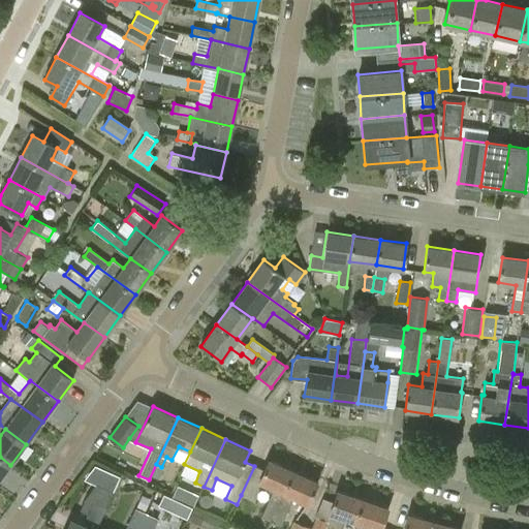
[(0,457),(0,479),(10,465),(0,457)]
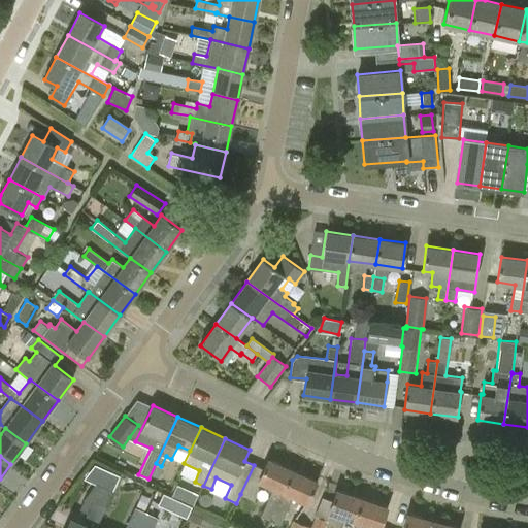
[(254,465),(240,494),(252,499),(260,481),(272,487),(260,516),(269,521),(293,469),(269,458),(264,469),(254,465)]
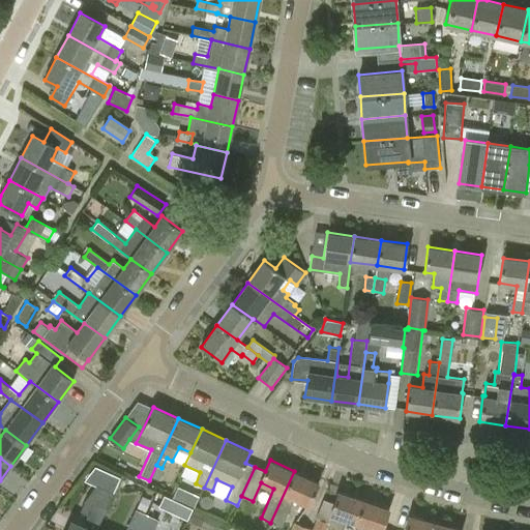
[(294,471),(270,523),(282,527),(294,498),(307,504),(318,482),(294,471)]
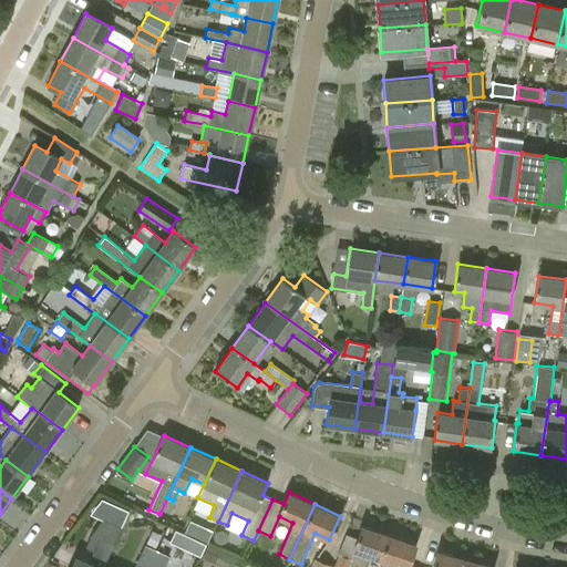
[(93,550),(90,562),(76,556),(70,566),(102,566),(106,557),(109,558),(121,527),(103,518),(91,534),(85,547),(93,550)]
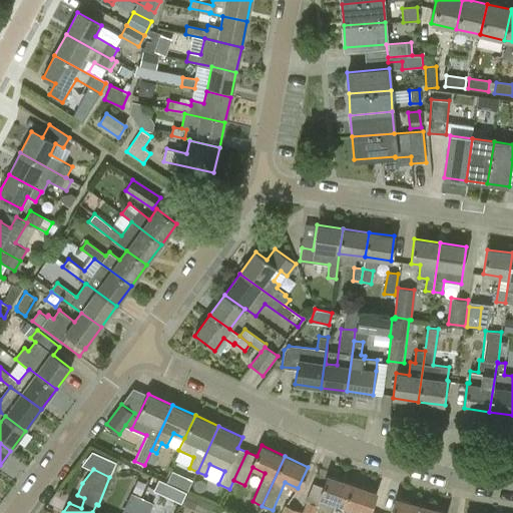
[(164,479),(187,490),(191,483),(167,472),(164,479)]
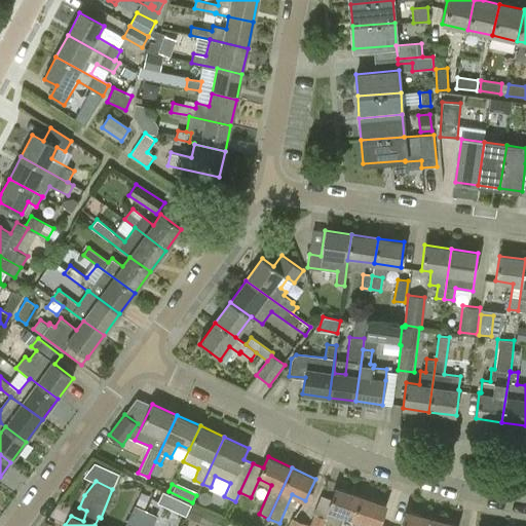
[(333,499),(327,516),(340,521),(338,525),(349,525),(360,497),(335,488),(332,499),(333,499)]
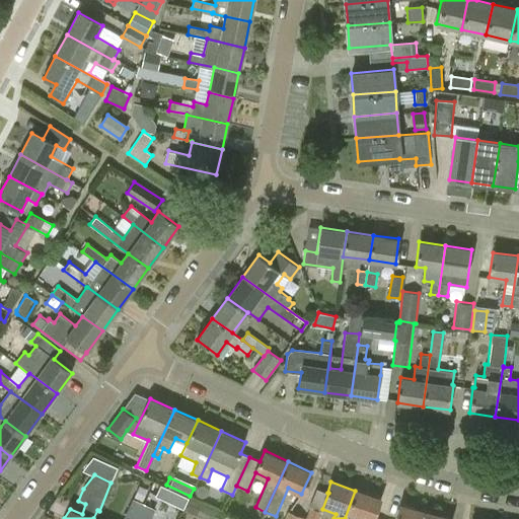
[(190,496),(166,485),(165,487),(160,485),(155,495),(184,508),(190,496)]
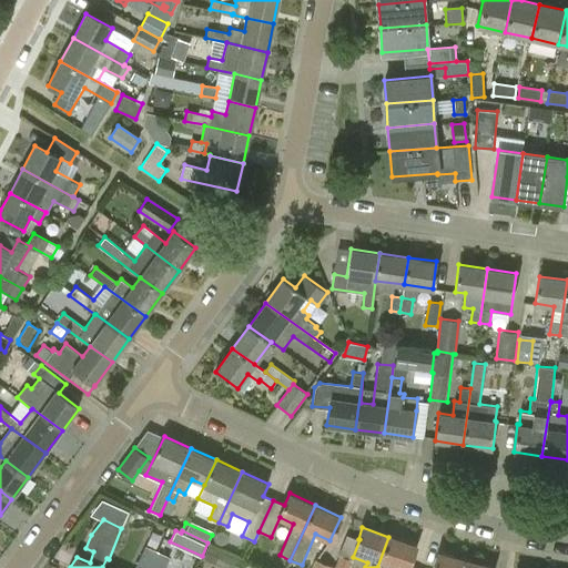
[(388,537),(377,567),(393,567),(394,566),(401,567),(408,567),(416,546),(388,537)]
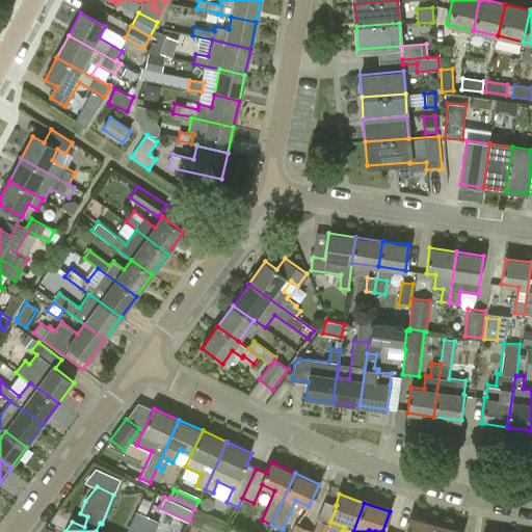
[(125,531),(139,531),(148,516),(136,510),(125,531)]
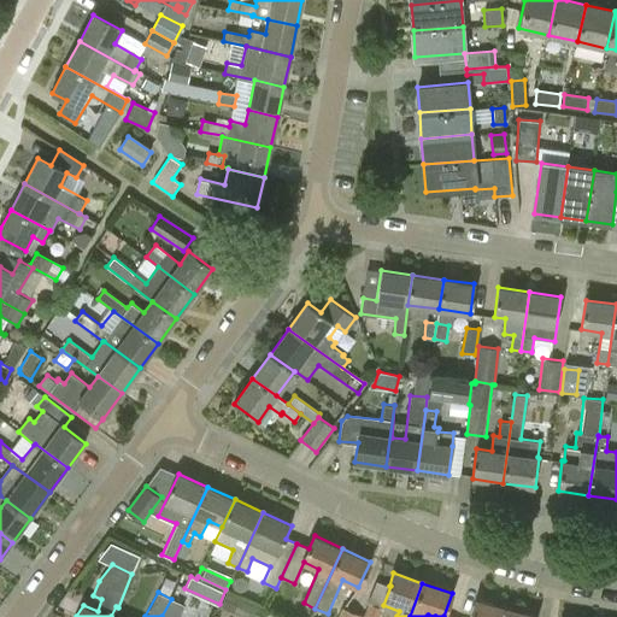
[(239,616),(260,616),(265,609),(227,592),(219,609),(239,616)]
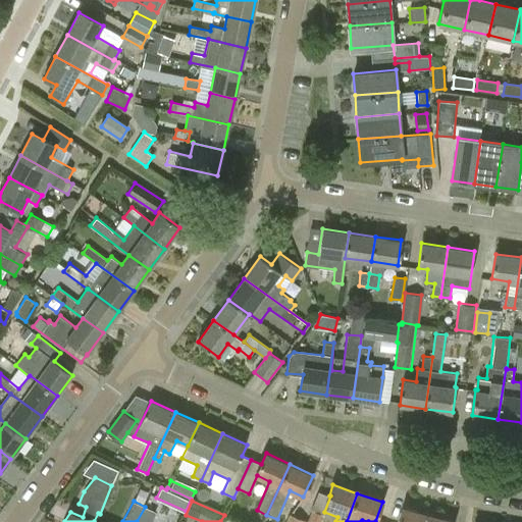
[(145,507),(137,521),(150,521),(156,512),(145,507)]
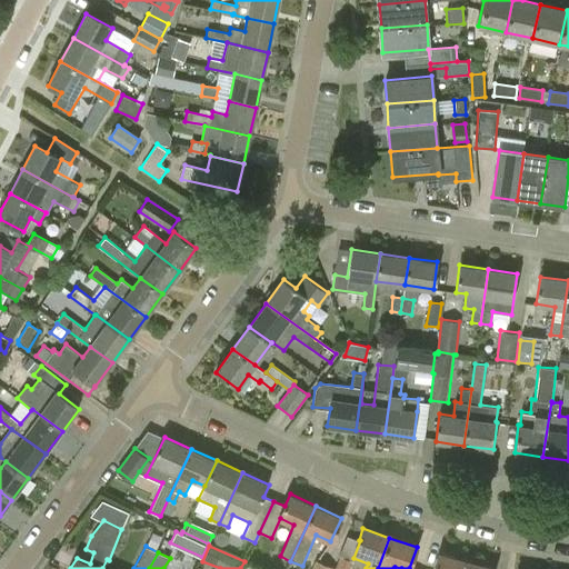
[(465,568),(467,561),(439,553),(435,568),(465,568)]
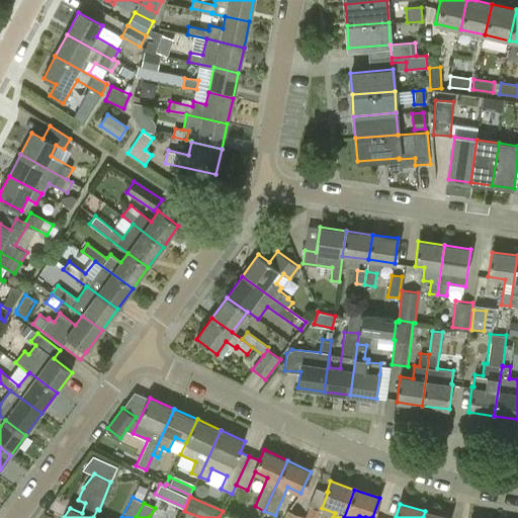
[(318,517),(321,512),(310,508),(309,508),(305,517),(318,517)]
